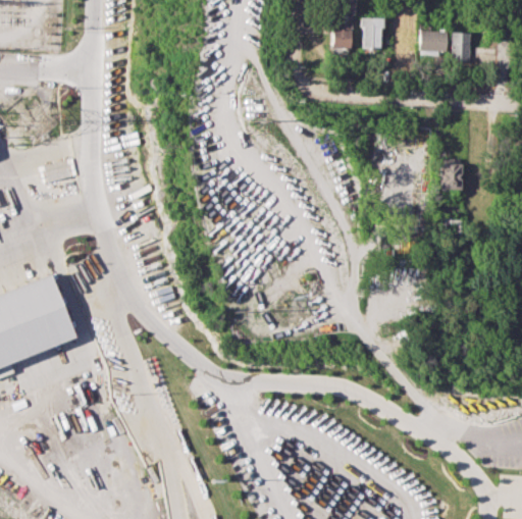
[(330,15),(346,16),(346,24),(352,24),(350,50),(328,49),(330,15)]
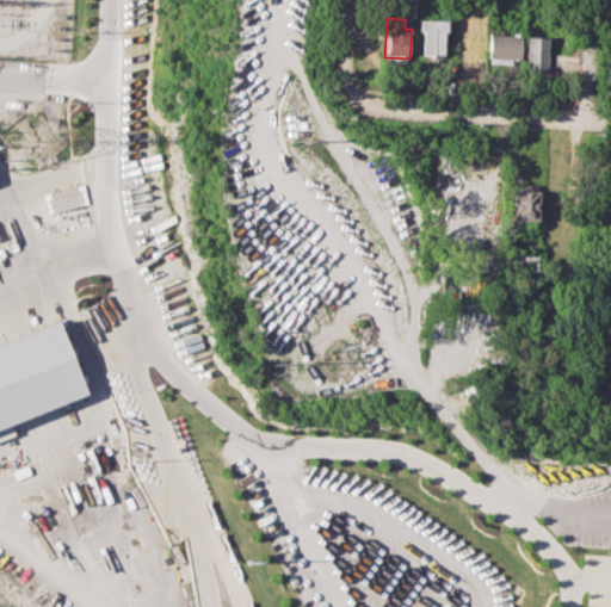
[(419,22),(449,23),(449,35),(444,35),(443,59),(421,59),(423,33),(418,32),(419,22)]
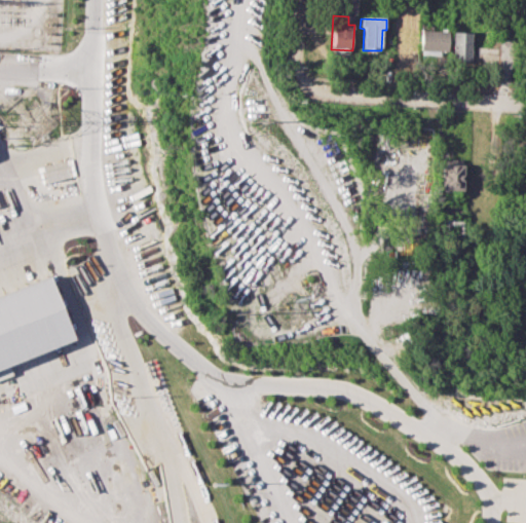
[(397,20),(419,21),(418,51),(403,50),(403,46),(399,45),(400,30),(396,30),(397,20)]
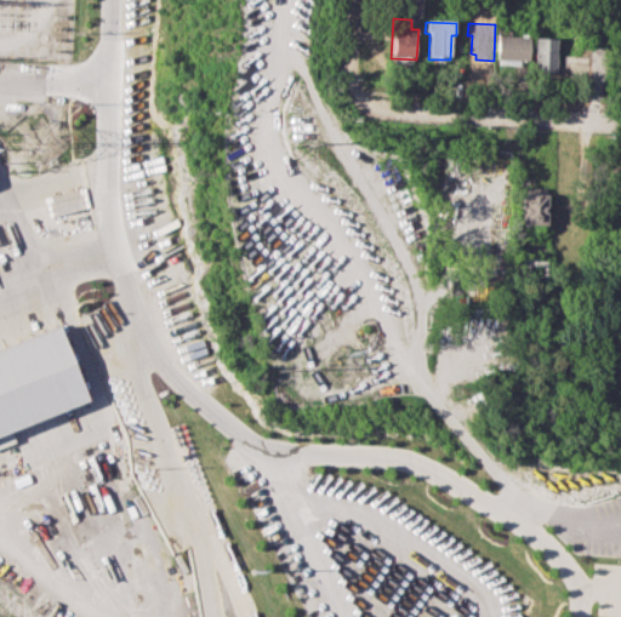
[(499,35),(533,38),(531,62),(522,61),(522,69),(496,67),(499,35)]
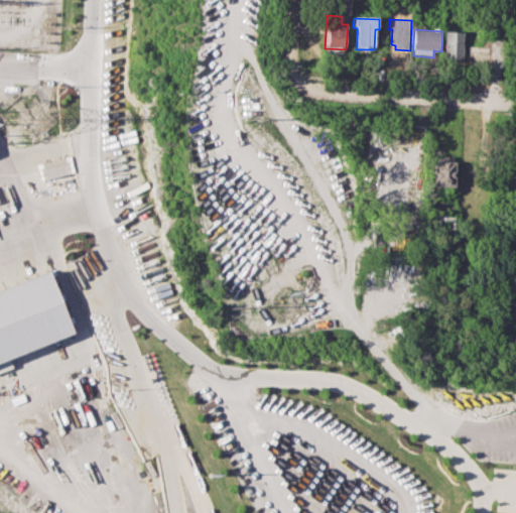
[(446,32),(464,33),(462,61),(444,60),(446,32)]
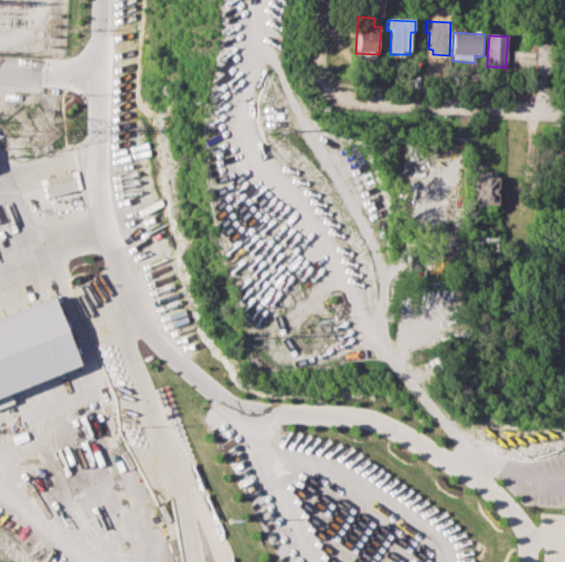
[(502,169),(523,169),(522,203),(502,203),(502,169)]
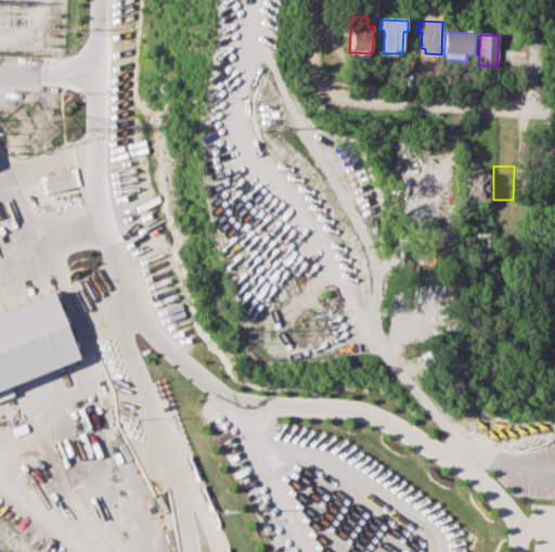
[(467,169),(488,170),(487,203),(465,202),(467,169)]
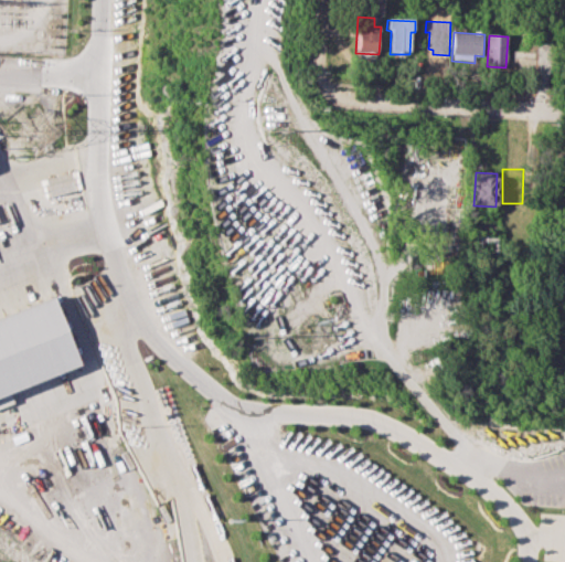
[(476,237),(497,239),(496,252),(476,251),(476,237)]
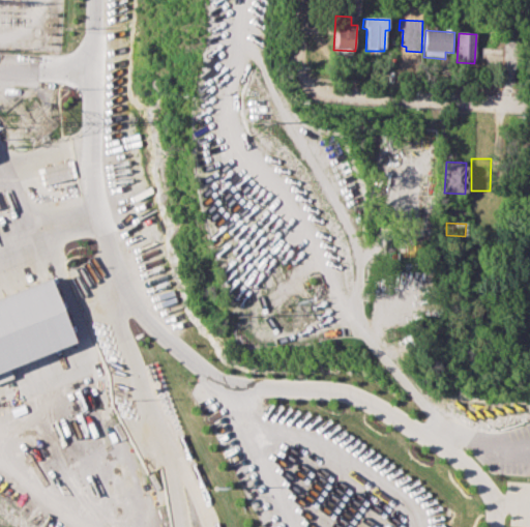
[(0,297),(53,276),(80,342),(0,374),(0,297)]
